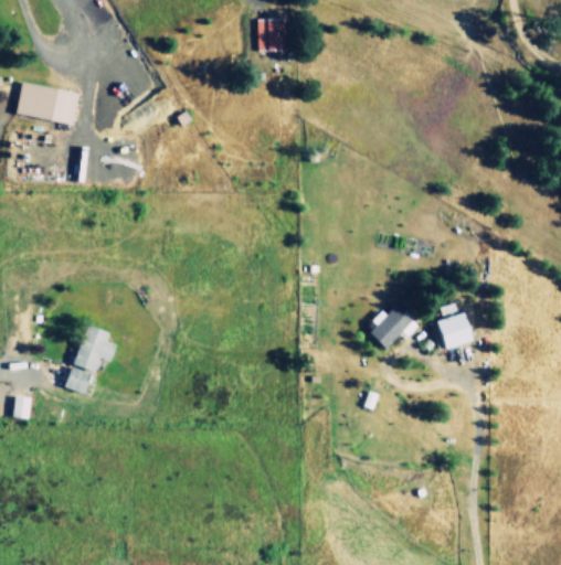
[(257,50),(287,49),(286,18),(256,19),(257,50)]
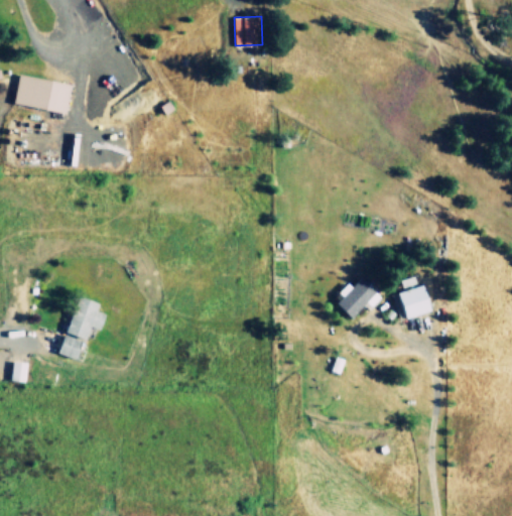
[(68,113),(74,84),(21,74),(15,103),(68,113)]
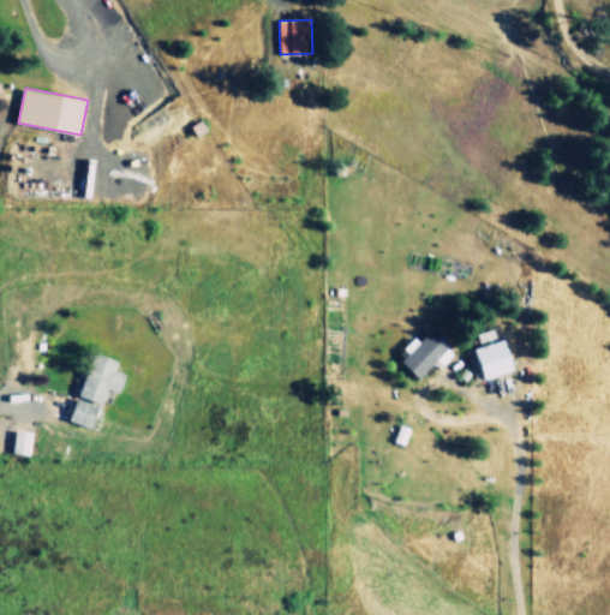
[(454,352),(431,330),(420,342),(417,340),(400,358),(420,378),(437,359),(443,364),(454,352)]
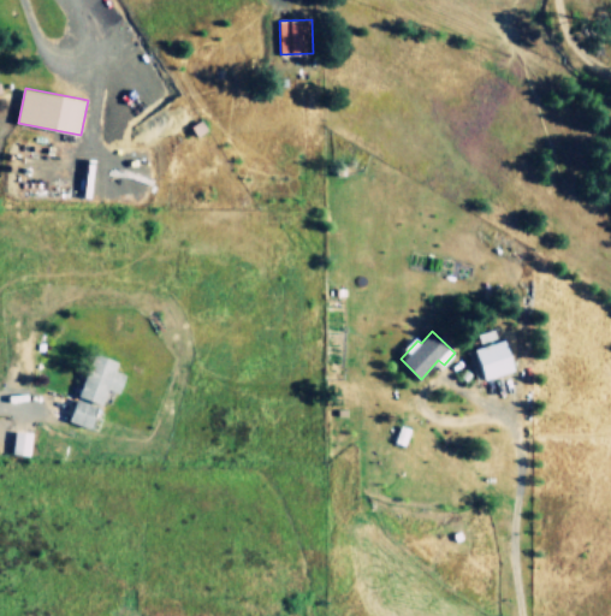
[(485,380),(517,369),(506,339),(475,350),(485,380)]
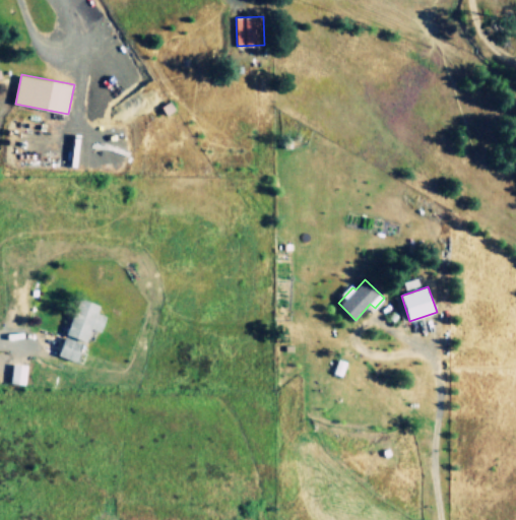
[(61,355),(80,362),(90,328),(104,332),(109,316),(100,313),(103,305),(79,298),(61,355)]
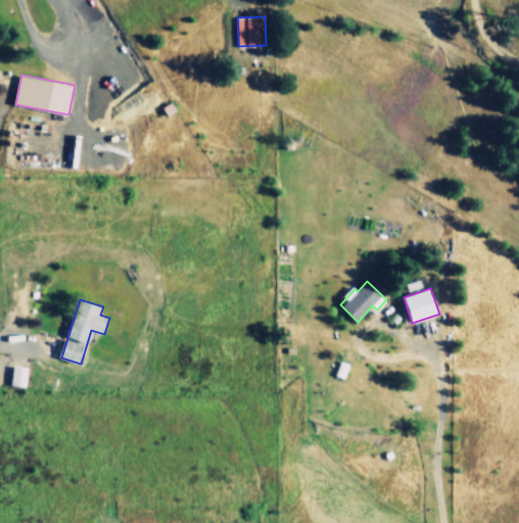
[(27,386),(29,367),(13,366),(11,385),(27,386)]
